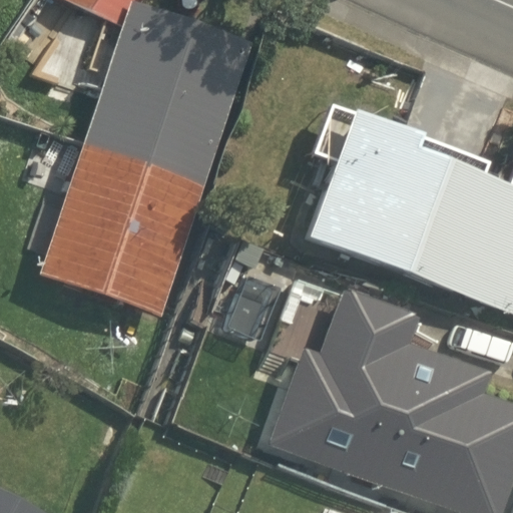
[(102,32),(12,288),(150,336),(269,0),(48,0),(44,12),(102,32)]
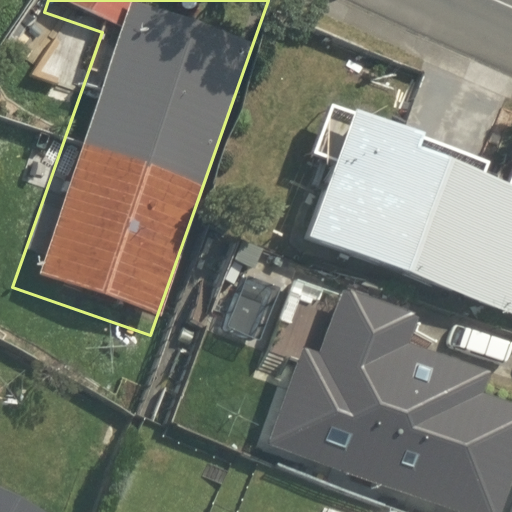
[(511,178),(334,119),(288,256),(511,332),(511,178)]
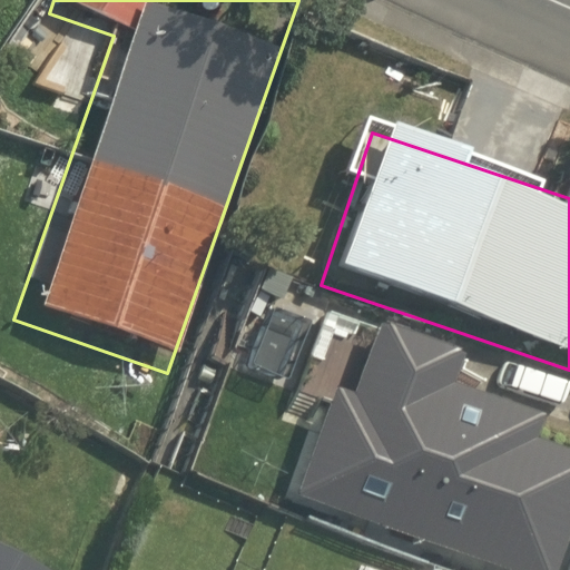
[(410,342),(320,311),(291,392),(381,424),(410,342)]
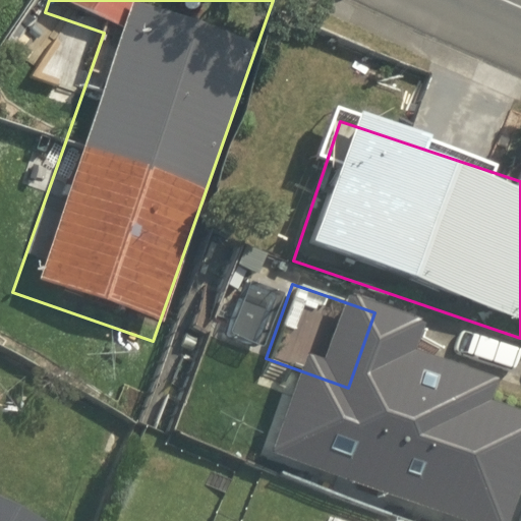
[(484,390),(375,352),(327,494),(407,520),(503,520),(520,467),(520,422),(478,408),(484,390)]
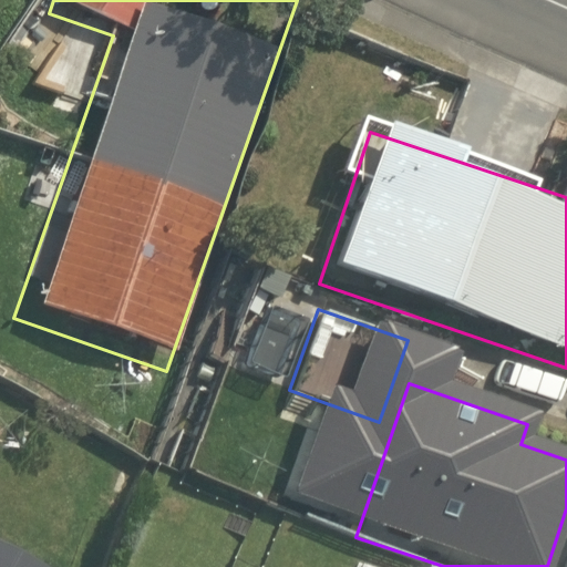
[(0,566),(41,566),(0,547),(0,566)]
